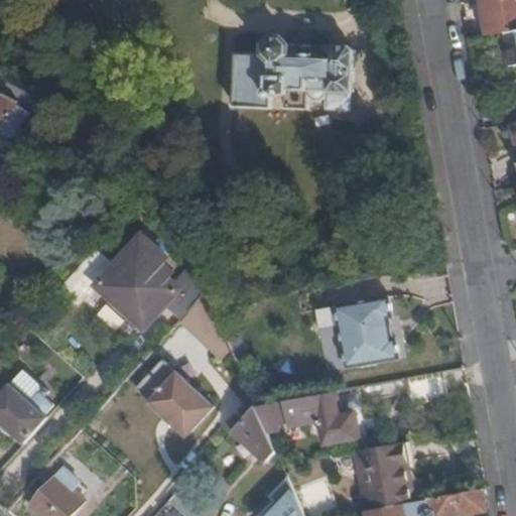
[(515,0),(482,0),(488,35),(508,32),(515,30),(515,0)]
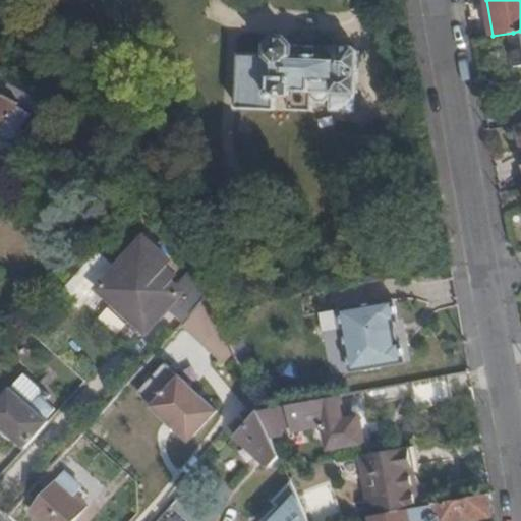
[(329,92),(352,92),(353,49),(347,45),(338,44),(334,49),(333,56),(289,54),(290,42),(282,34),(271,34),(265,41),(265,54),(235,53),(231,107),(271,107),(272,95),(286,95),(286,108),(309,108),(309,100),(312,100),(313,103),(325,103),(329,97),(329,92)]
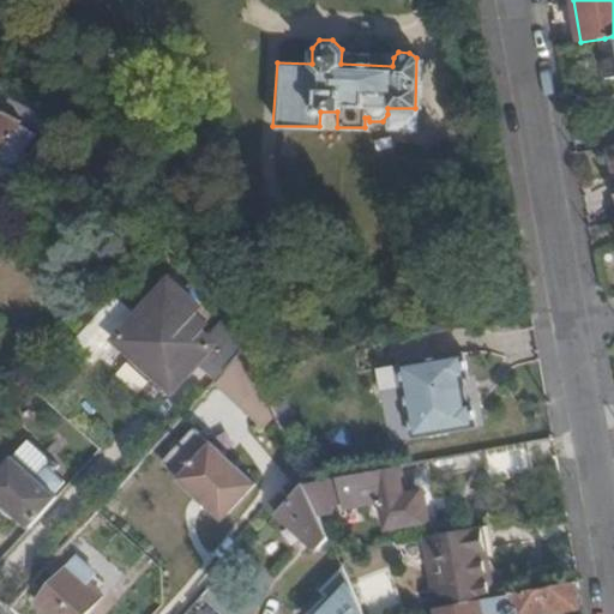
[(414,128),(415,108),(387,108),(387,114),(389,128),(414,128)]
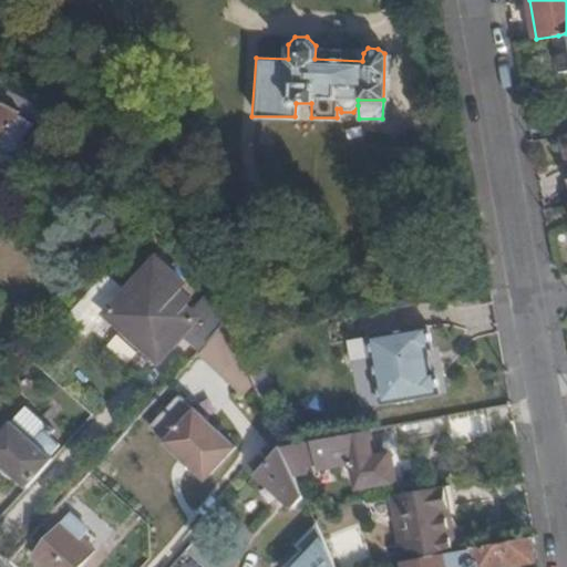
[(39,125),(0,103),(0,144),(13,154),(39,125)]
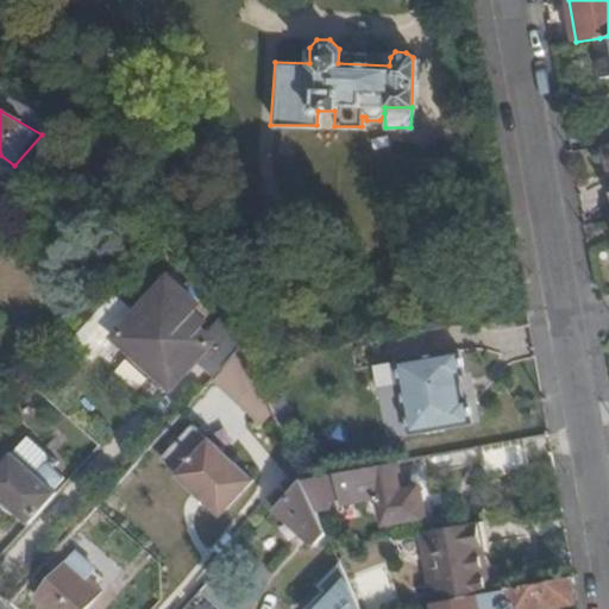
[(196,359),(215,377),(242,347),(228,318),(211,337),(198,326),(203,320),(192,309),(198,303),(170,278),(121,332),(121,340),(167,382),(177,382),(196,359)]
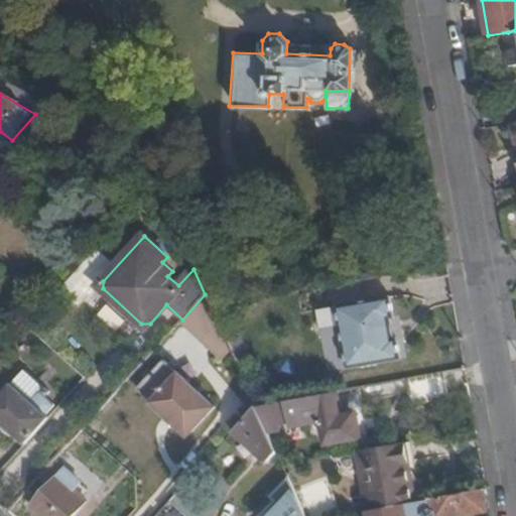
[(98,251),(82,272),(96,283),(112,262),(98,251)]
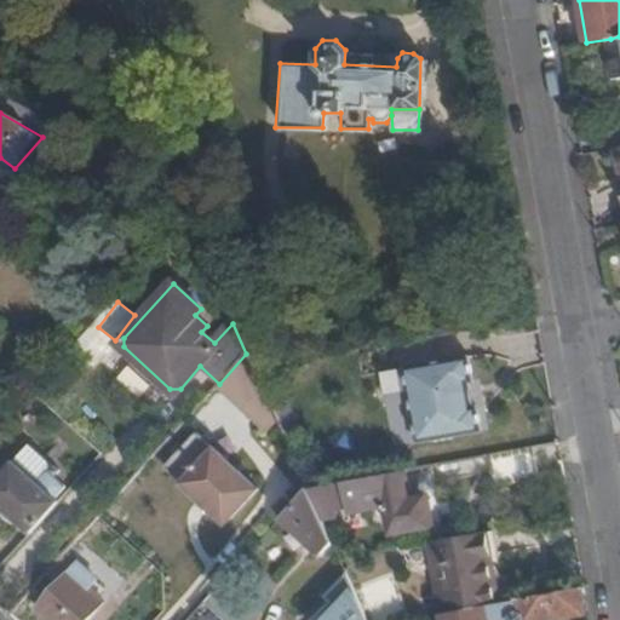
[(98,362),(115,344),(93,326),(78,345),(98,362)]
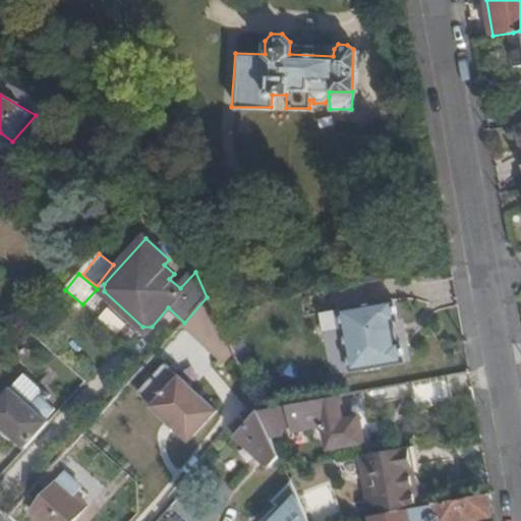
[(207,297),(184,323),(218,355),(229,345),(215,313),(211,305),(207,297)]
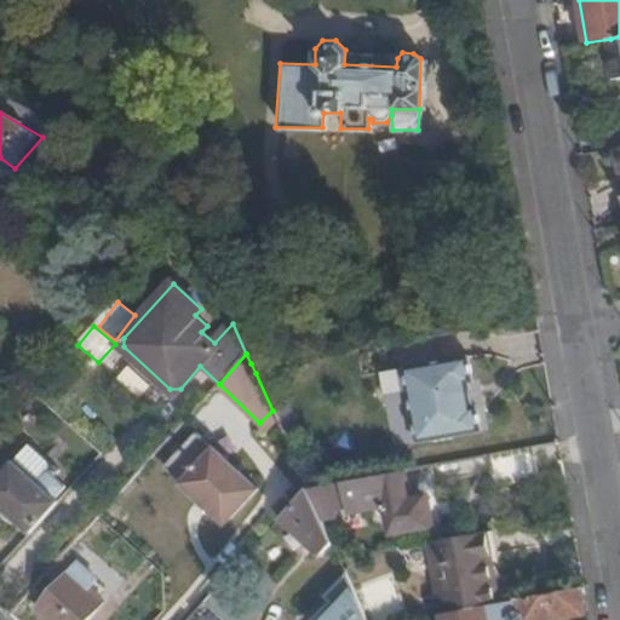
[(406,367),(420,441),(483,429),(478,405),(475,406),(470,380),(474,379),(470,356),(406,367)]
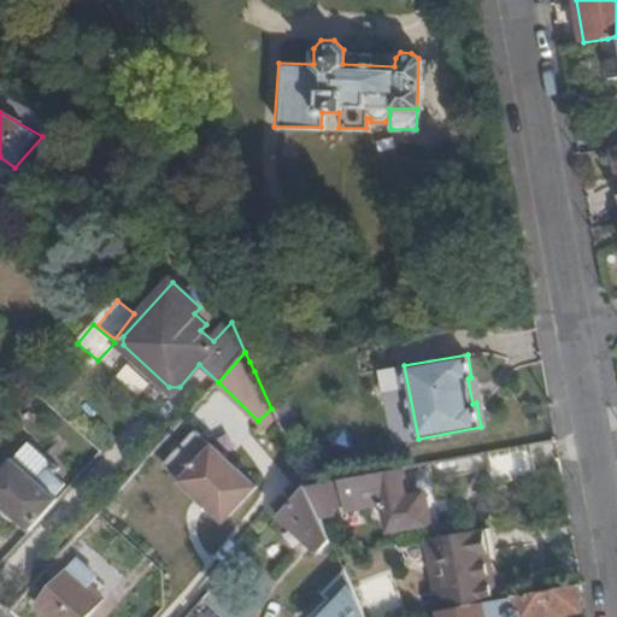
[(272,412),(286,444),(298,438),(285,406),(272,412)]
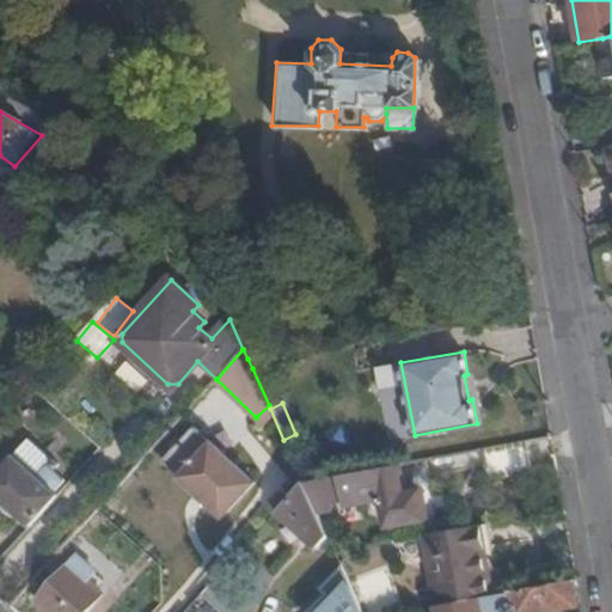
[(181,476),(210,441),(194,427),(164,460),(181,476)]
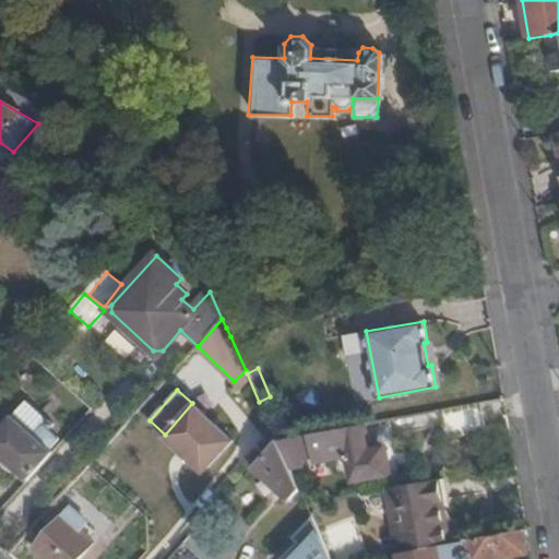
[(0,428),(0,460),(25,484),(52,454),(48,451),(57,441),(48,431),(46,433),(42,429),(48,424),(25,403),(0,428)]
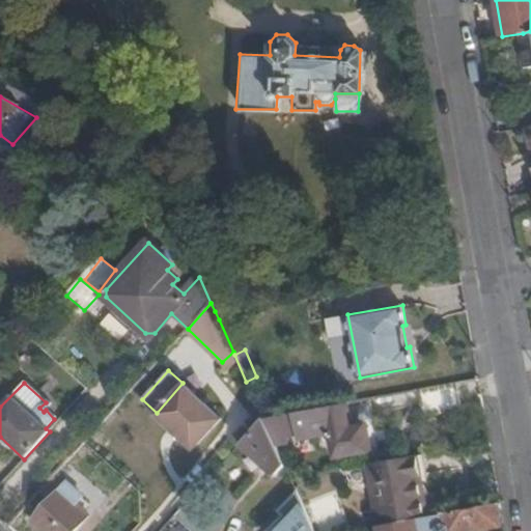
[(219,417),(183,383),(157,413),(193,446),(219,417)]
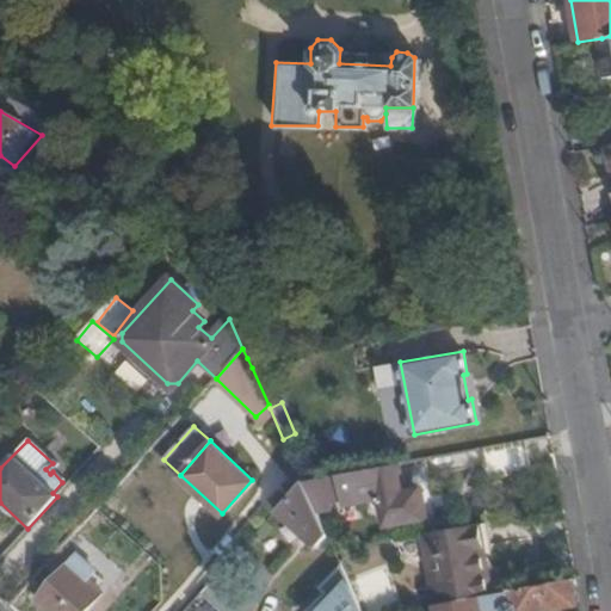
[(531,471),(526,442),(482,449),(486,480),(531,471)]
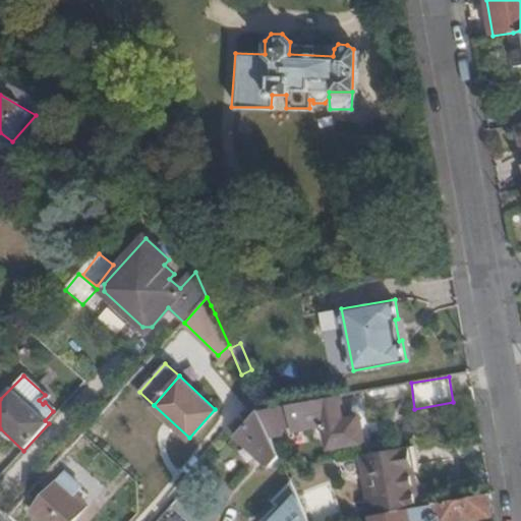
[(257,410),(266,429),(283,426),(284,431),(321,425),(325,450),(358,444),(353,420),(337,422),(333,397),(257,410)]
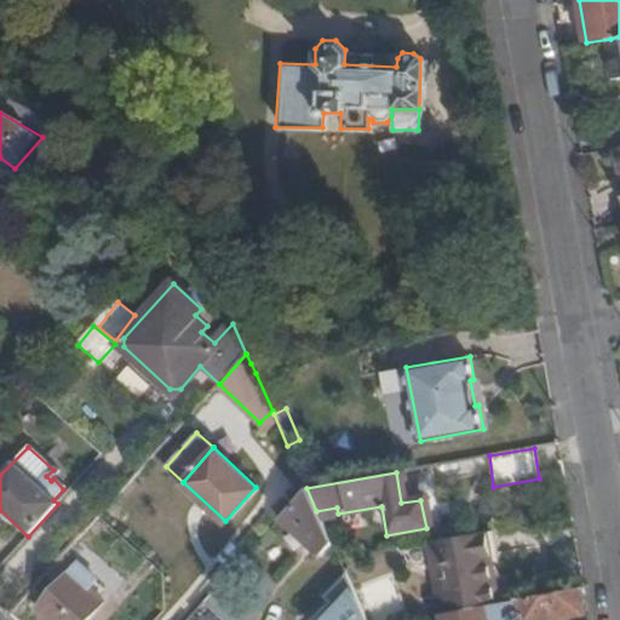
[(262,498),(281,516),(296,499),(277,481),(262,498)]
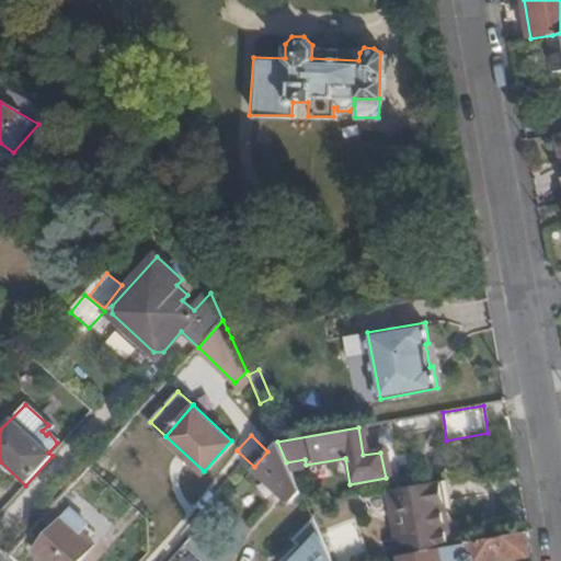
[(289,499),(299,491),(286,462),(277,442),(267,451),(254,467),(289,499)]
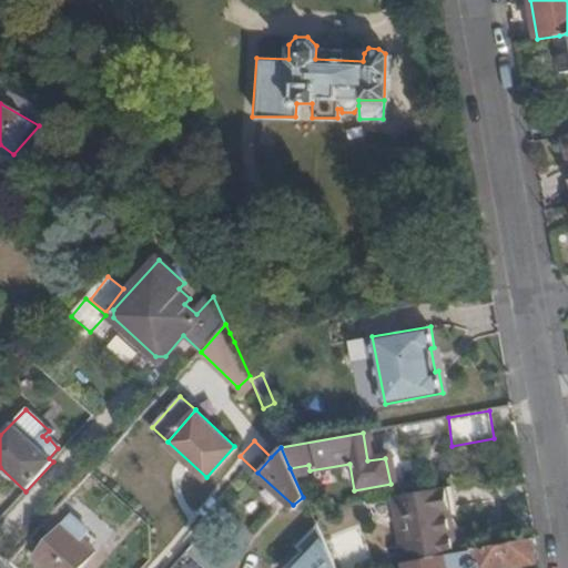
[(453,511),(448,486),(389,496),(402,561),(403,560),(449,553),(443,514),(453,511)]
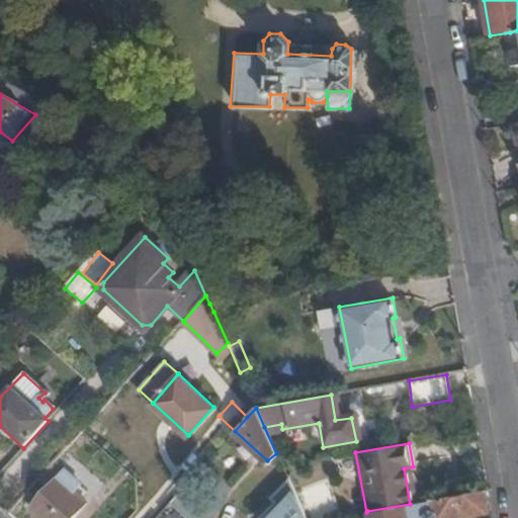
[(419,502),(413,466),(404,468),(410,504),(419,502)]
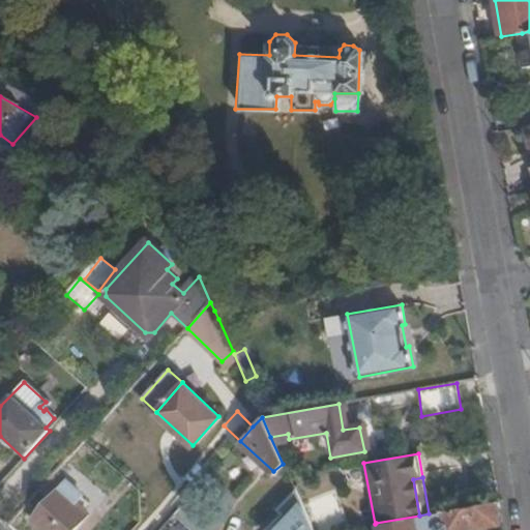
[(82,494),(66,480),(32,518),(47,529),(74,529),(88,514),(74,502),(82,494)]
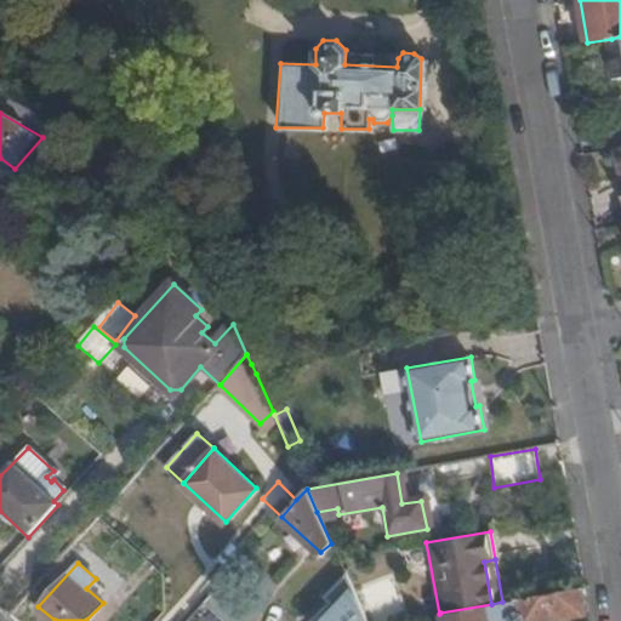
[(365,620),(345,574),(324,596),(329,602),(312,620),(365,620)]
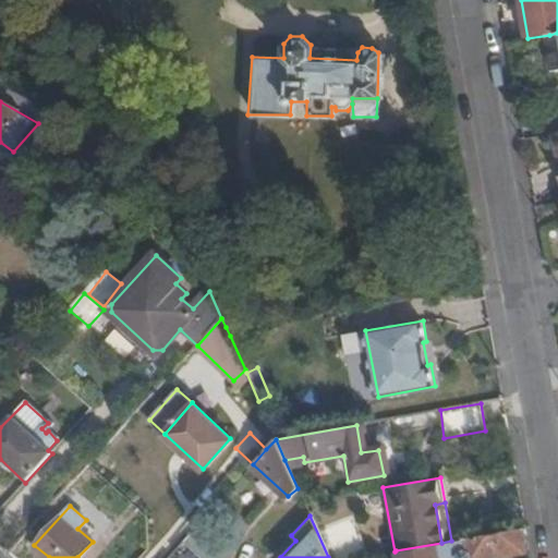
[(463,557),(488,557),(530,550),(528,528),(472,537),(473,550),(463,553),(463,557)]
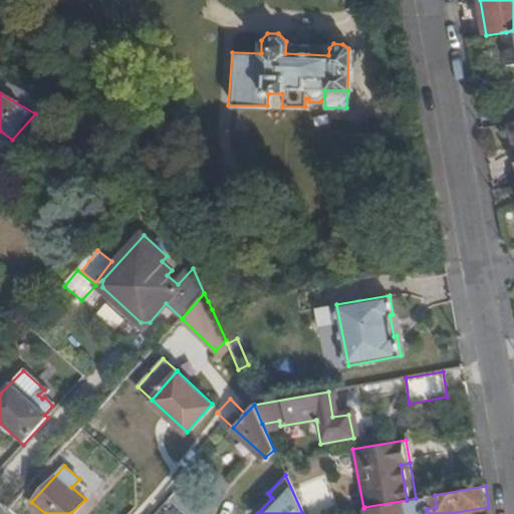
[(427,509),(436,507),(435,495),(416,498),(407,500),(364,507),(365,513),(403,513),(404,512),(427,509)]
